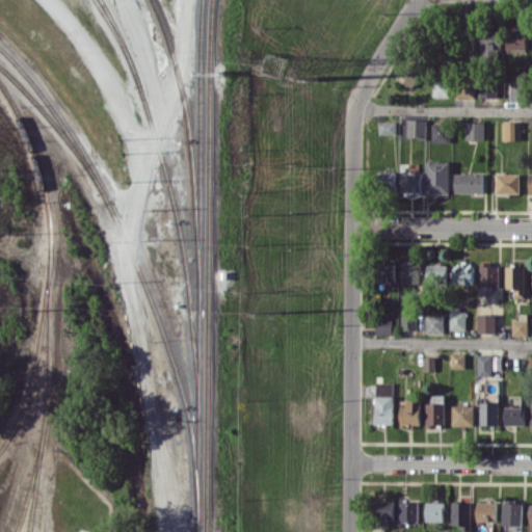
[(481,31),(480,55),(501,56),(501,32),(481,31)]
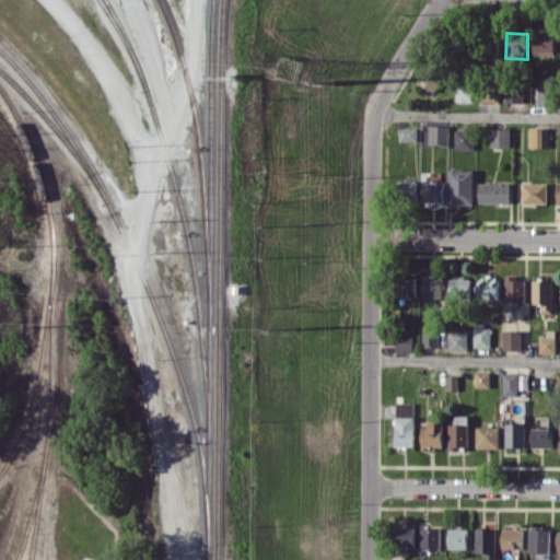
[(556,50),(556,33),(534,33),(534,51),(556,50)]
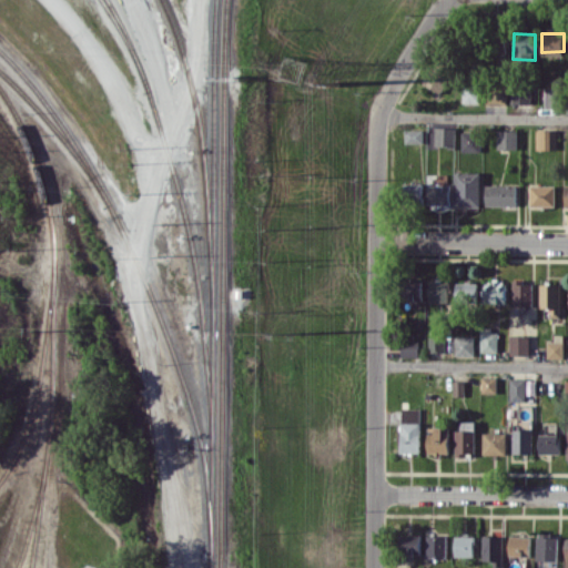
[(437,61),(423,82),(438,93),(454,73),(437,61)]
